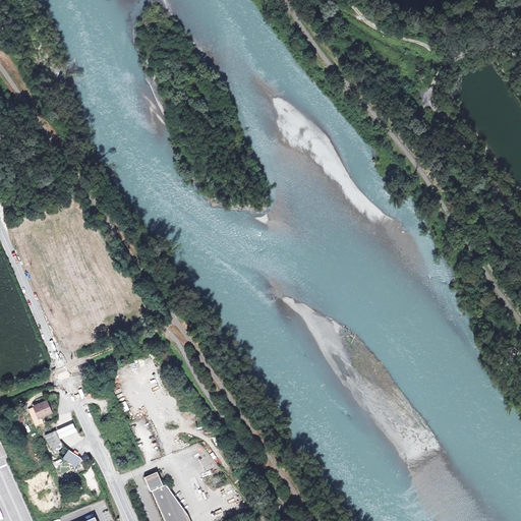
[(52,413),(47,401),(35,406),(40,418),(52,413)]
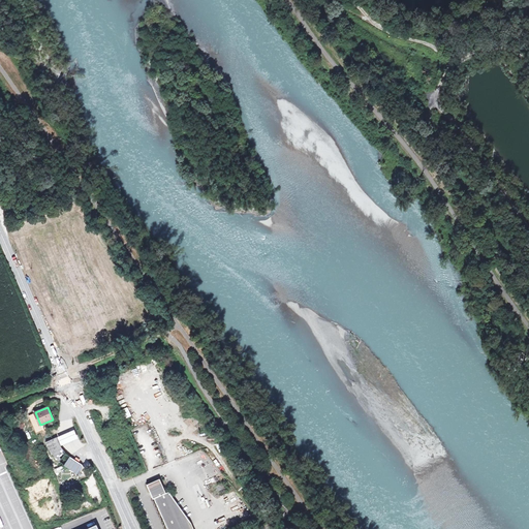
[(127,407),(121,410),(126,418),(131,415),(127,407)]
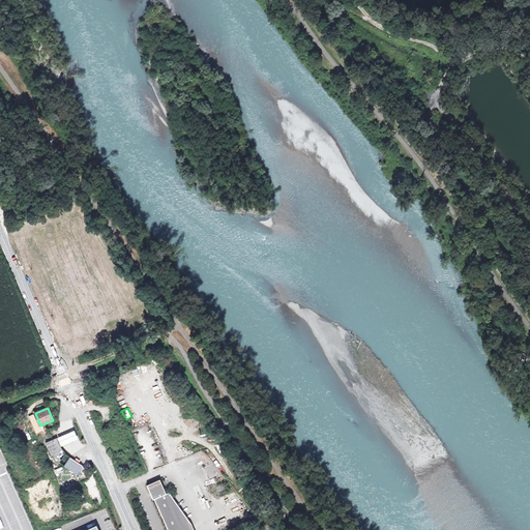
[(58,437),(63,448),(70,445),(80,442),(75,431),(65,435),(58,437)]
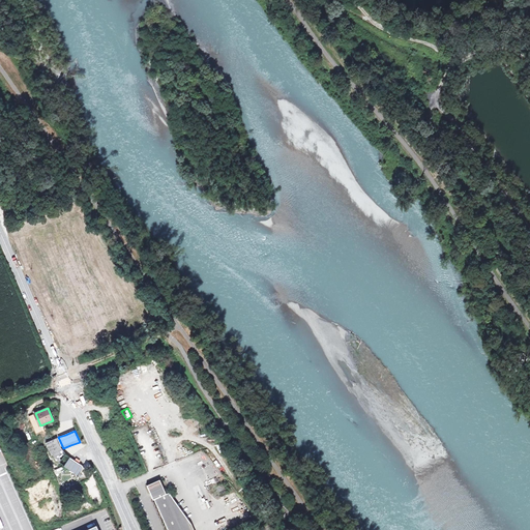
[(63,448),(58,437),(48,442),(54,455),(62,465),(78,475),(84,467),(70,457),(64,450),(63,448)]
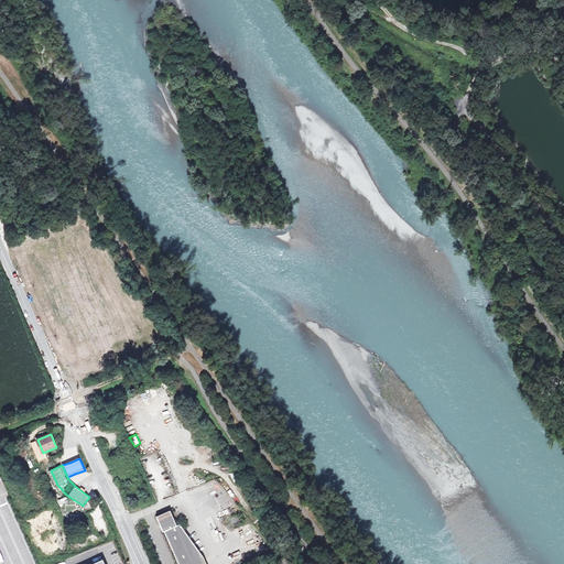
[(159,511),(152,514),(160,530),(161,529),(176,563),(204,563),(201,554),(176,521),(173,523),(166,508),(159,511)]
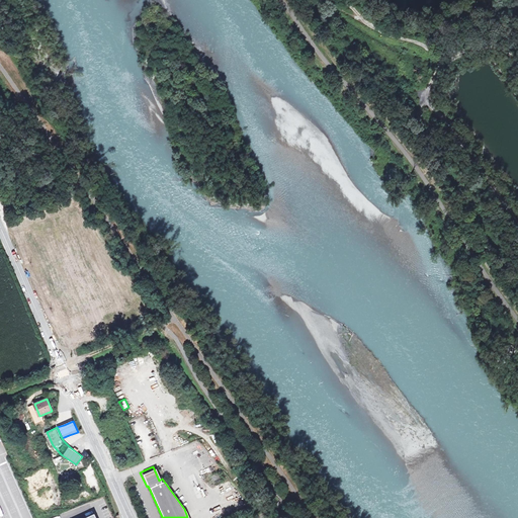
All buildings are outlined.
